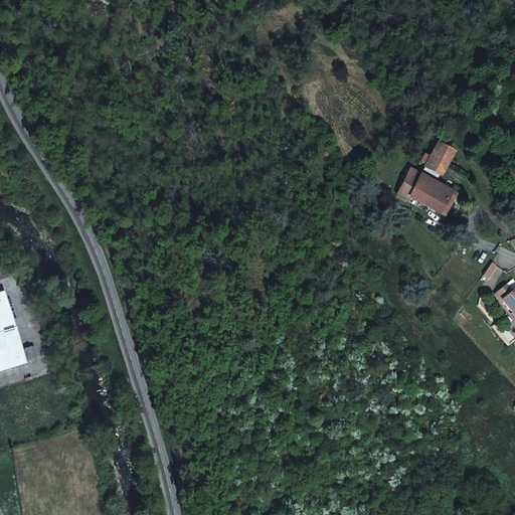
[(437,143),(430,157),(425,164),(424,166),(443,175),(455,151),(437,143)]
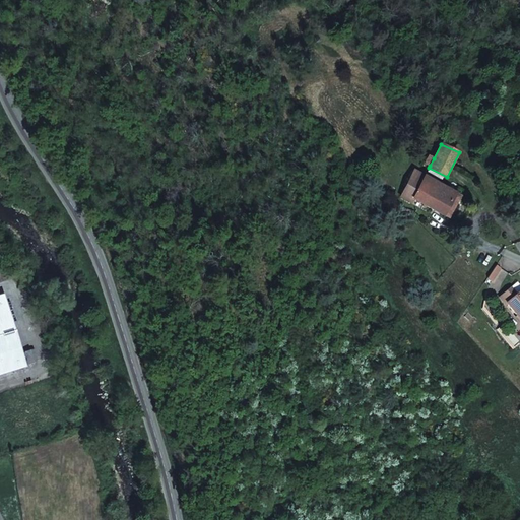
[(413,169),(411,173),(421,179),(424,175),(413,169)]
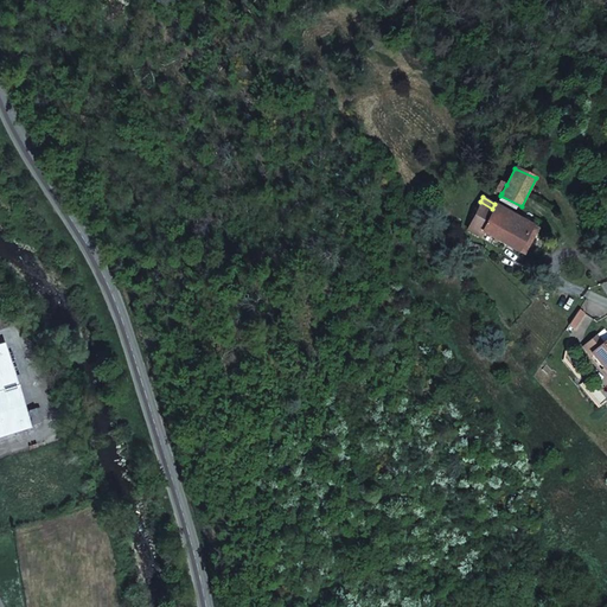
[(492,209),(480,202),(467,230),(479,236),(481,231),(519,250),(534,225),(494,204),(492,209)]
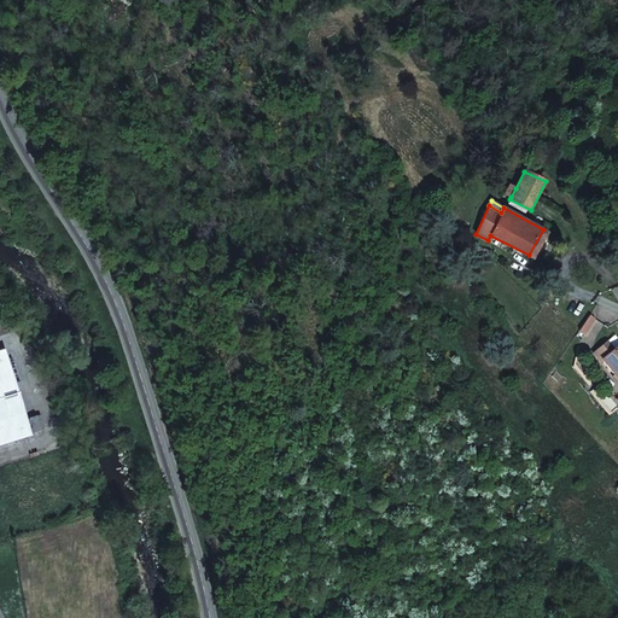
[(590,315),(582,328),(587,331),(596,316),(592,313),(590,315)]
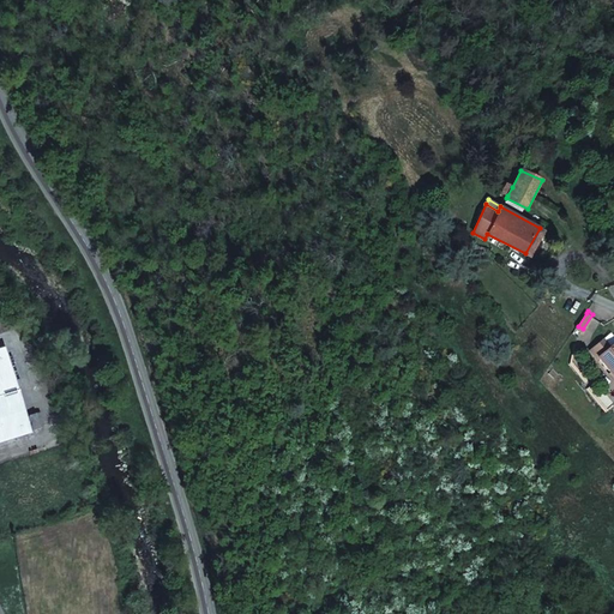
[(613,345),(612,348),(606,339),(593,351),(601,361),(602,359),(613,373),(613,345)]
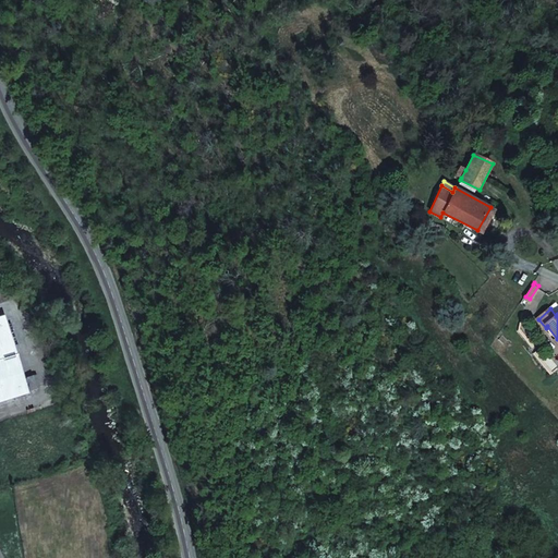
[(3,315),(0,315),(0,400),(27,392),(3,315)]
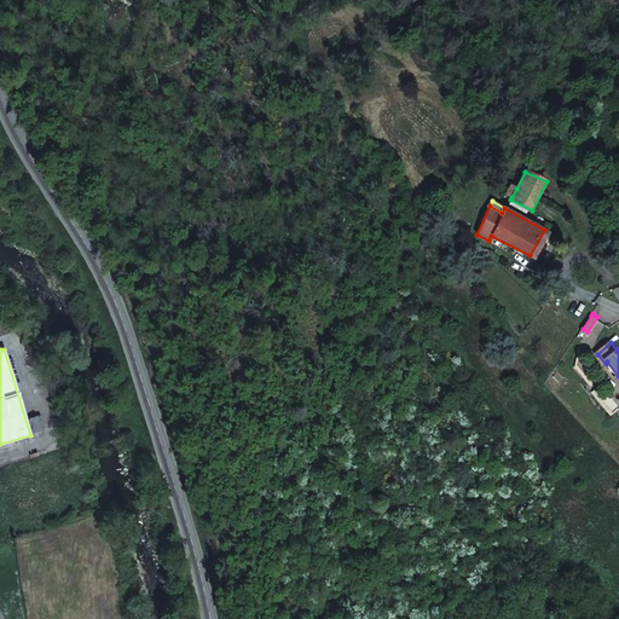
[(42,428),(39,415),(29,418),(33,431),(42,428)]
